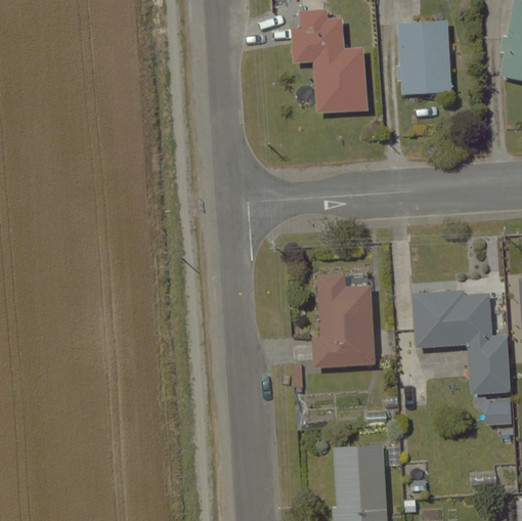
[(521,1),(516,0),(502,76),(521,79),(521,1)]
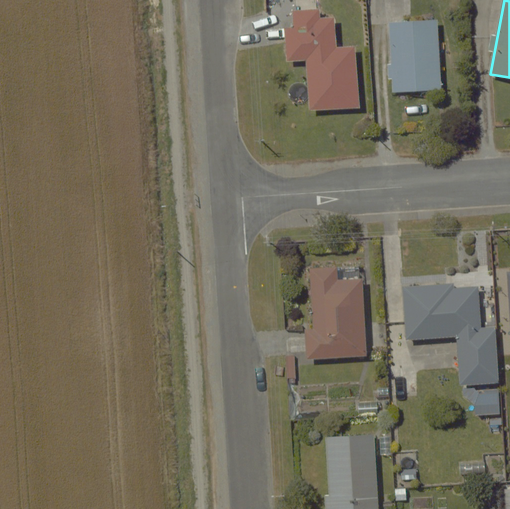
[(284,34),(284,35),(286,65),(304,64),(307,112),(365,108),(361,48),(341,50),(339,23),(338,21),(337,19),(336,17),(334,16),(333,14),(331,13),(329,11),(327,10),(325,9),(323,8),(321,8),(319,7),(317,7),(315,6),(312,6),(310,7),(308,7),(306,7),(304,8),(302,9),(300,10),(298,11),(296,12),(294,13),(292,15),(291,16),(289,18),(288,20),(287,22),(286,24),(285,26),(285,28),(284,30),(284,32),(284,34)]
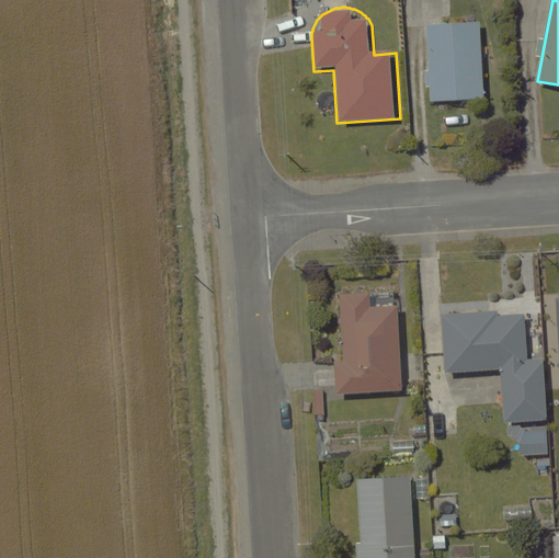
[(481,23),(429,25),(430,101),(483,100),(481,23)]
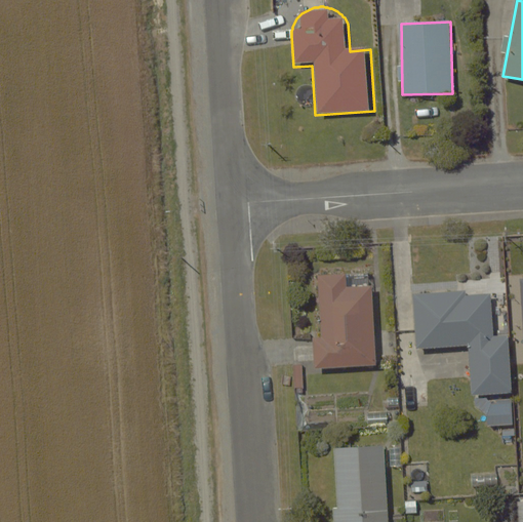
[(345,274),(320,275),(321,336),(313,337),(314,368),(374,366),(371,274),(345,274)]
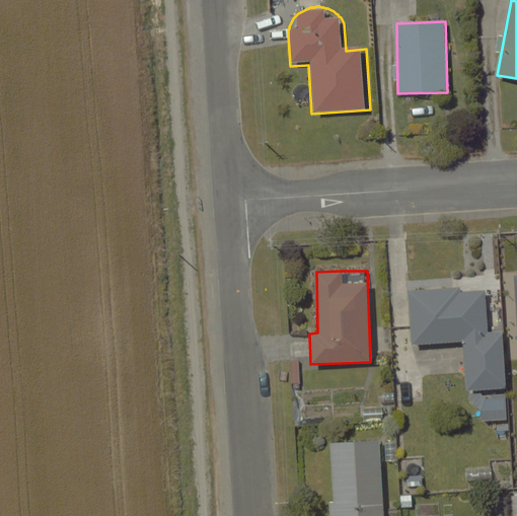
[(464,340),(466,396),(482,412),(506,411),(504,330),(487,332),(486,291),(414,293),(416,342),(464,340)]
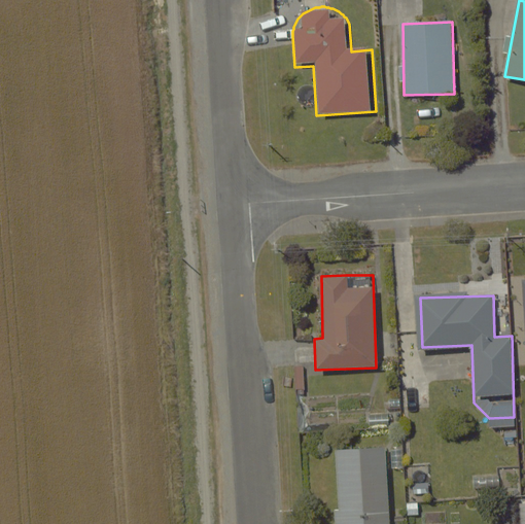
[(390,523),(387,448),(337,450),(339,507),(335,507),(336,523),(390,523)]
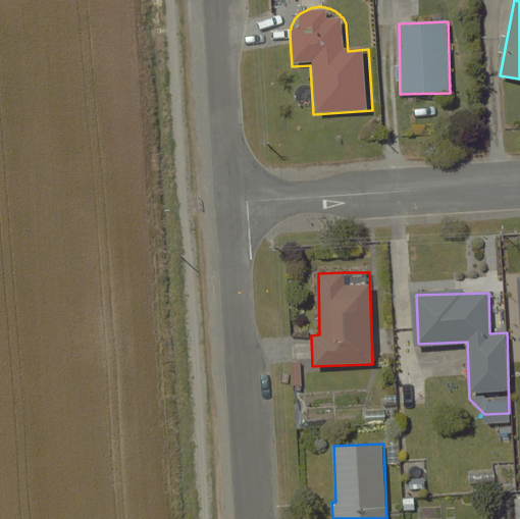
All buildings are outlined.
